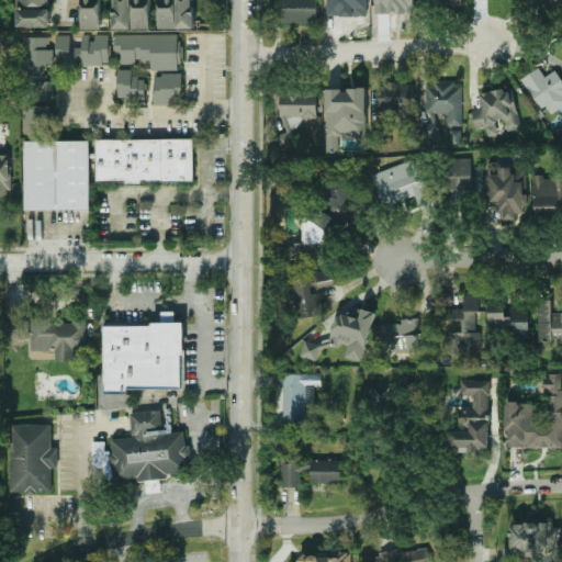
[(49,0),(18,0),(18,26),(49,27),(49,0)]
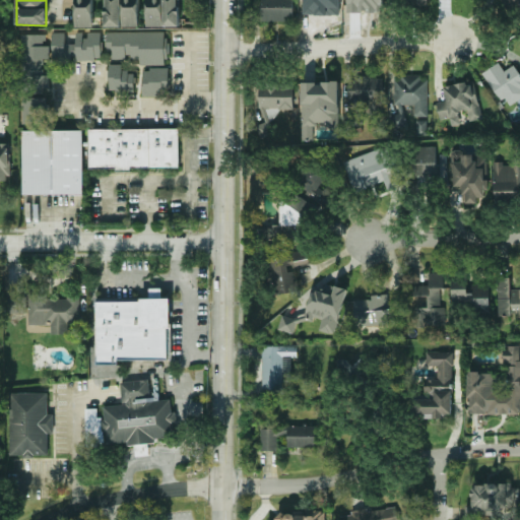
[(75,0),(75,26),(92,27),(92,0),(75,0)]
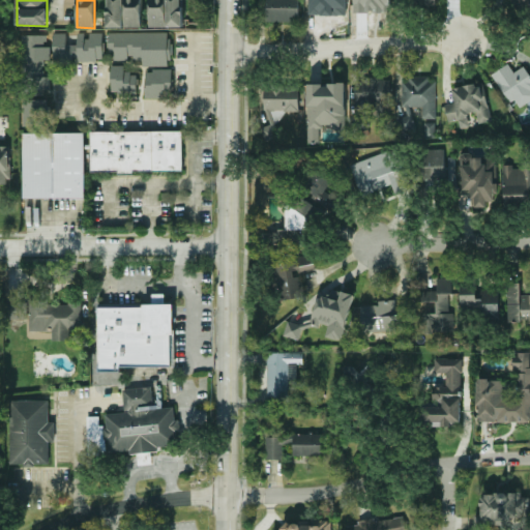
[(108,0),(108,27),(142,27),(142,0),(108,0)]
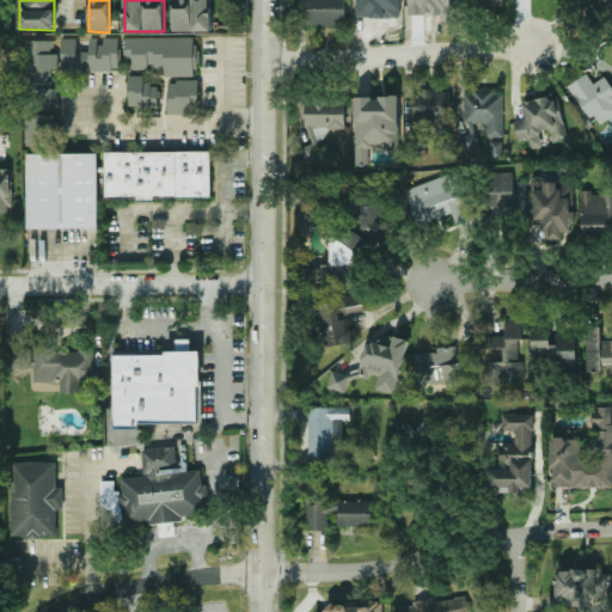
[(172,0),(173,31),(213,31),(212,0),(172,0)]
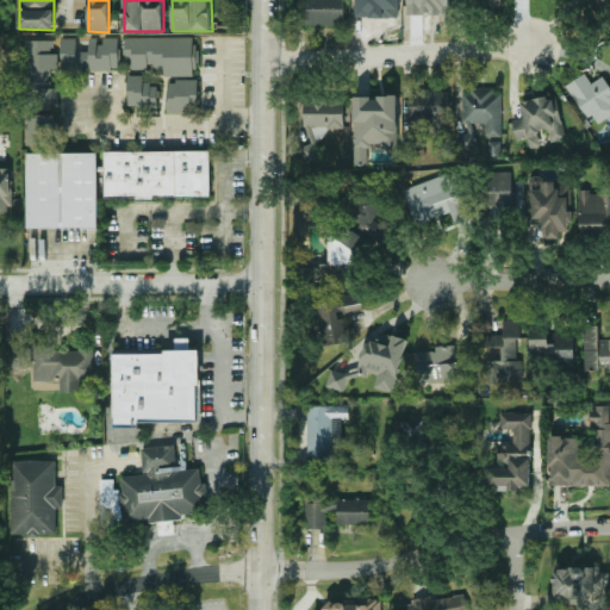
[(304,0),(304,24),(343,25),(343,0),(304,0)]
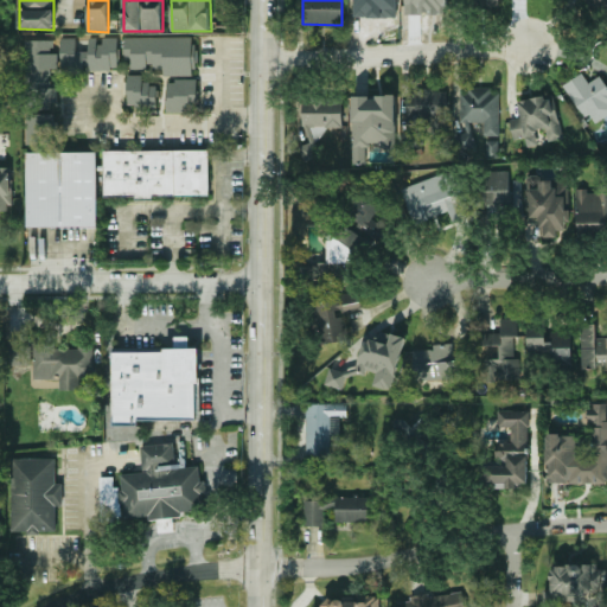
[(395,0),(356,0),(356,19),(395,18),(395,0)]
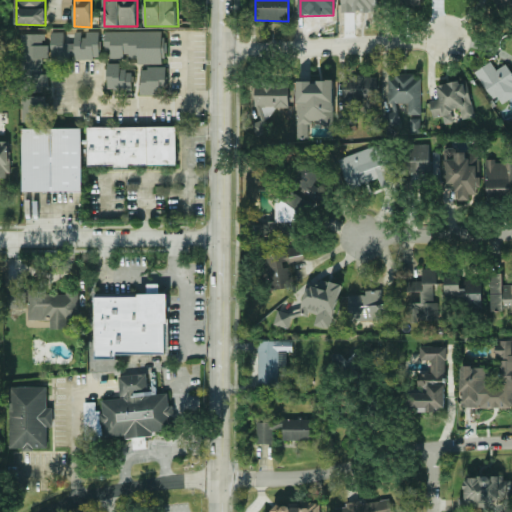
[(511,0),(494,0),(500,12),(508,7),(511,15),(511,0)]
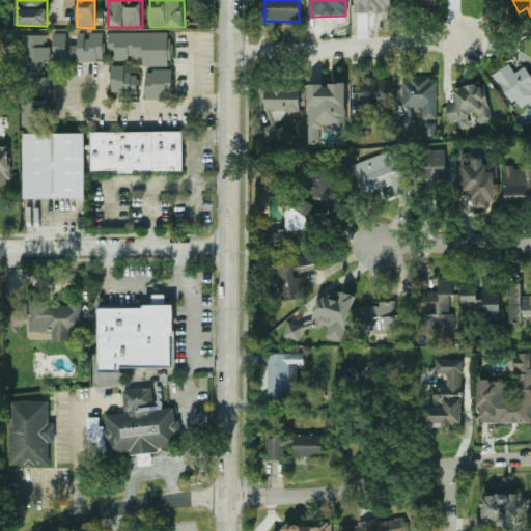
[(170,32),(109,32),(109,52),(114,52),(114,59),(134,59),(134,62),(142,62),(142,66),(170,66),(170,32)]
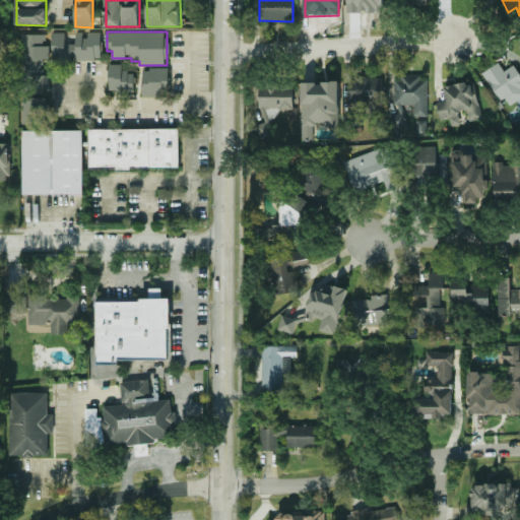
[(65,33),(53,33),(53,59),(77,59),(77,60),(102,60),(102,33),(85,33),(76,33),(76,44),(65,44),(65,33)]
